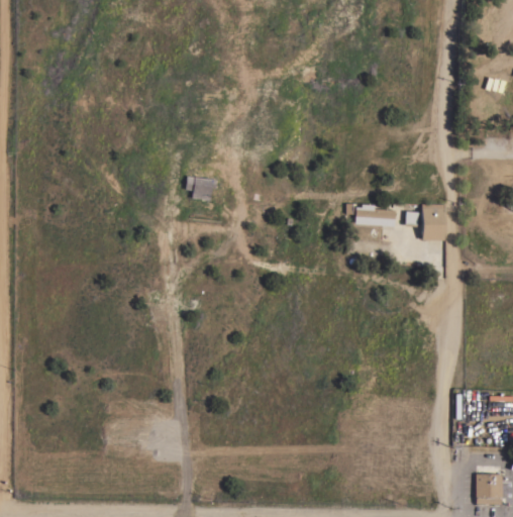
[(192,198),(193,191),(186,190),(188,175),(217,180),(221,181),(220,188),(216,187),(216,188),(212,187),(211,200),(192,198)]
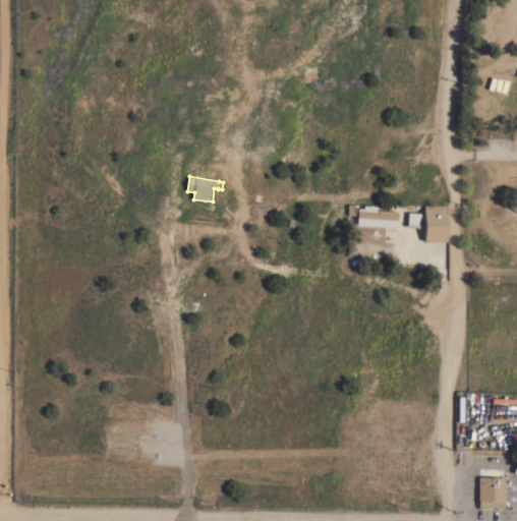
[(358,225),(359,208),(364,209),(365,206),(379,206),(378,210),(399,212),(398,228),(358,225)]
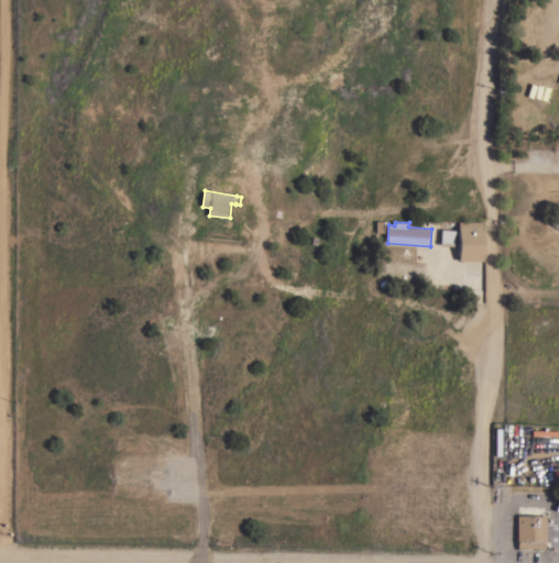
[(460,222),(484,222),(484,262),(460,262),(460,222)]
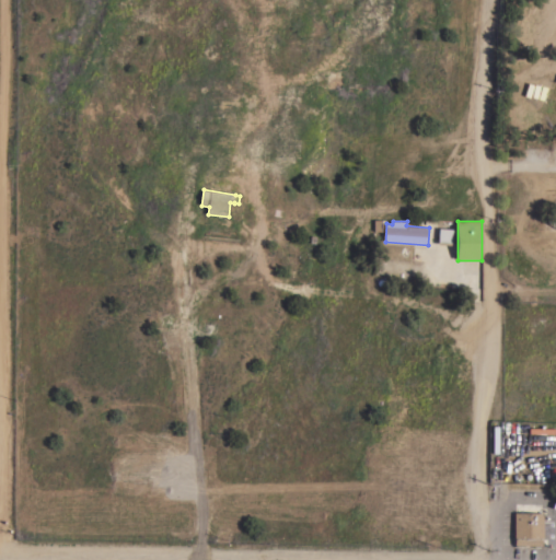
[(454,229),(453,243),(452,243),(452,245),(440,245),(441,229),(454,229)]
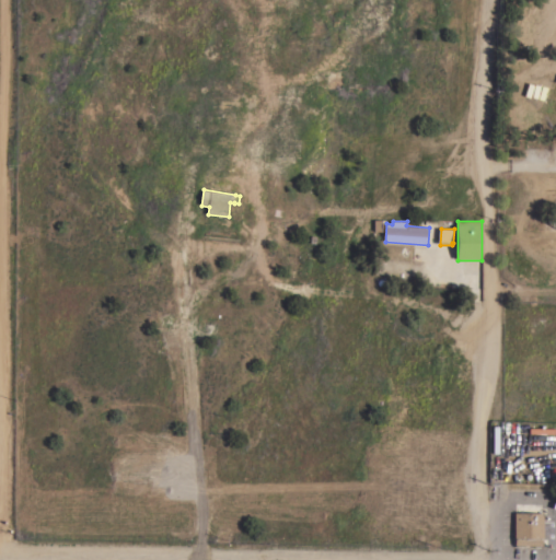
[(545,513),(544,546),(516,545),(517,512),(545,513)]
